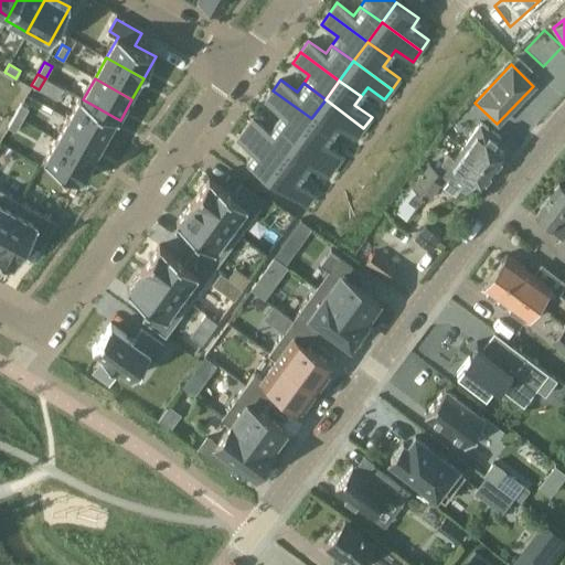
[(273,91),(265,100),(281,114),(275,121),(297,138),(311,118),(273,91)]
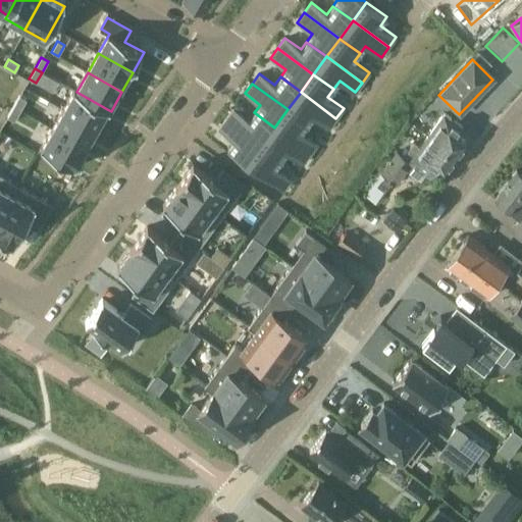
[(73,90),(62,109),(97,128),(107,109),(76,92),(73,90)]
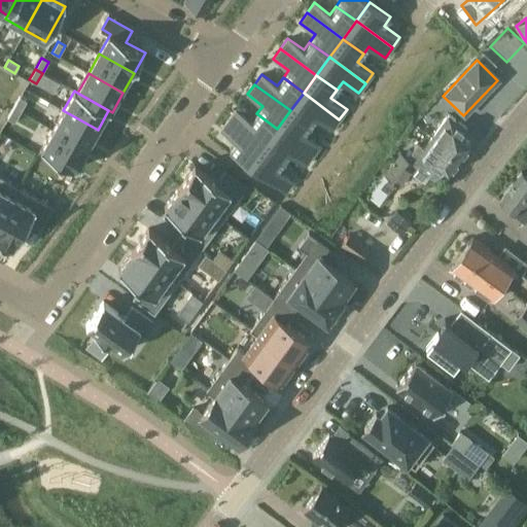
[(304,93),(290,110),(311,126),(316,117),(331,129),(339,119),(304,93)]
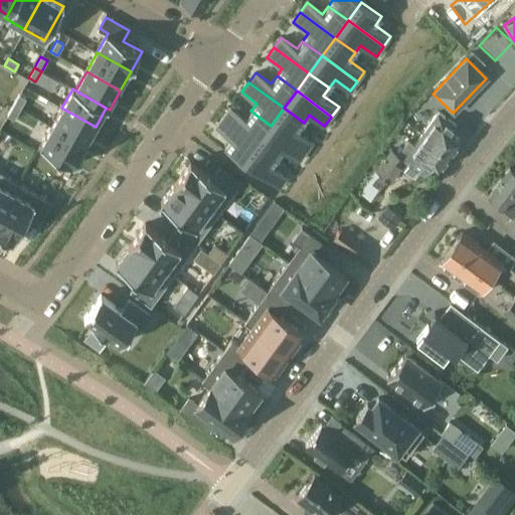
[(19,95),(13,105),(20,109),(26,99),(19,95)]
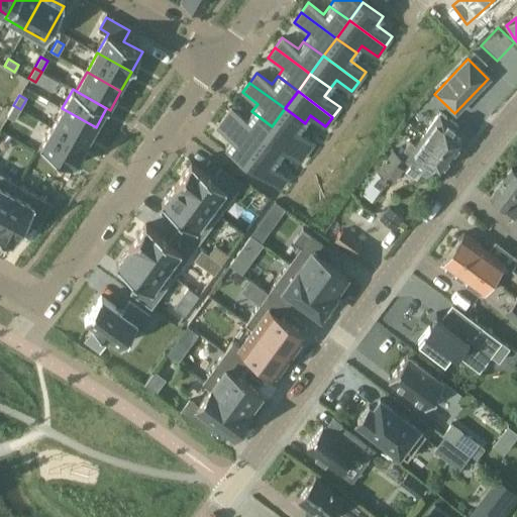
[(13,105),(7,116),(14,120),(20,109),(13,105)]
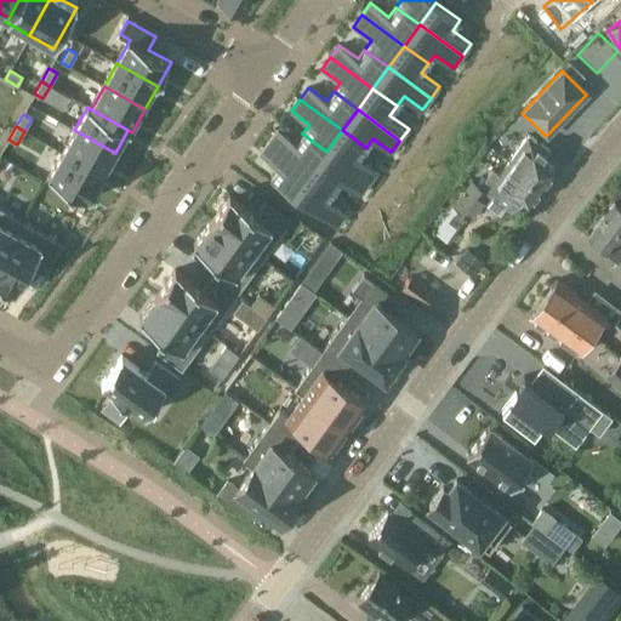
[(74,130),(61,152),(102,175),(115,153),(74,130)]
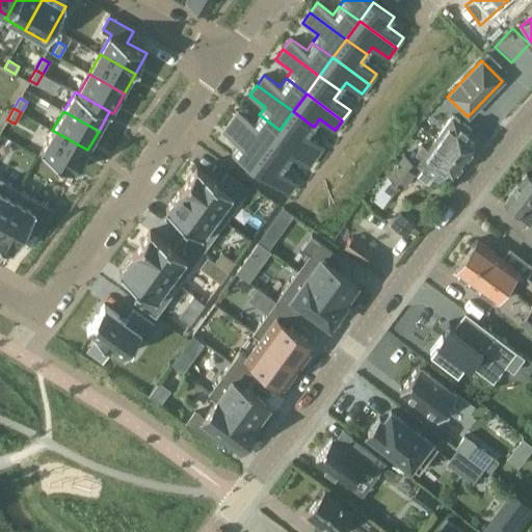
[(237,111),(230,122),(266,148),(280,130),(259,114),(254,123),(237,111)]
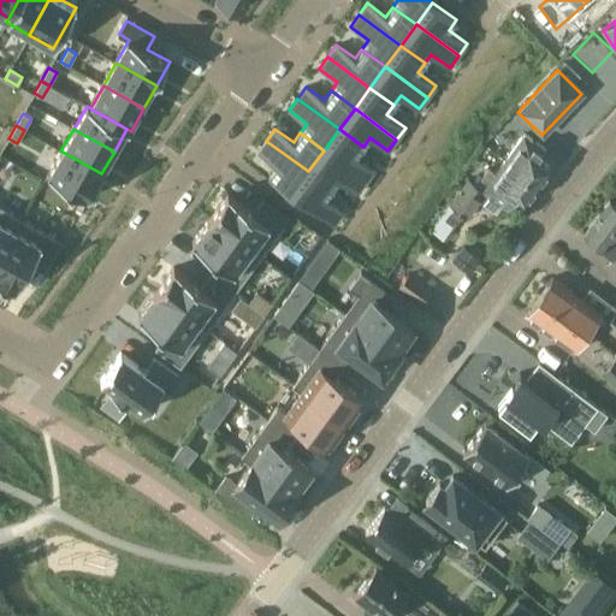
[(339,129),(324,150),(366,181),(374,170),(356,157),(363,147),(339,129)]
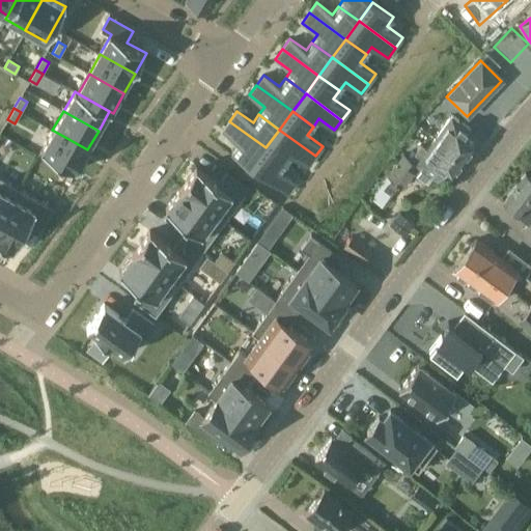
[(451,116),(434,139),(463,159),(473,144),(463,138),(469,130),(451,116)]
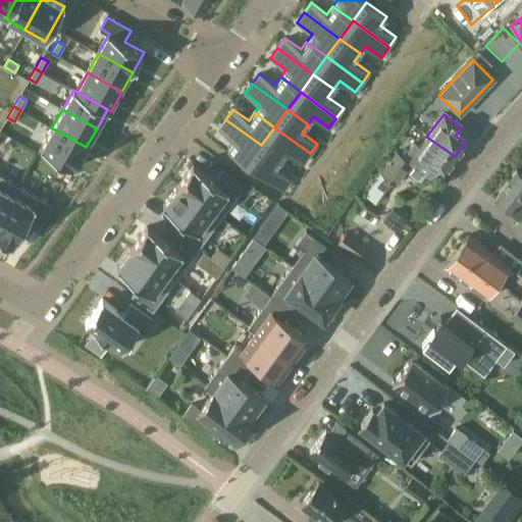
[(225,119),(218,128),(233,140),(228,148),(227,149),(248,164),(261,145),(225,119)]
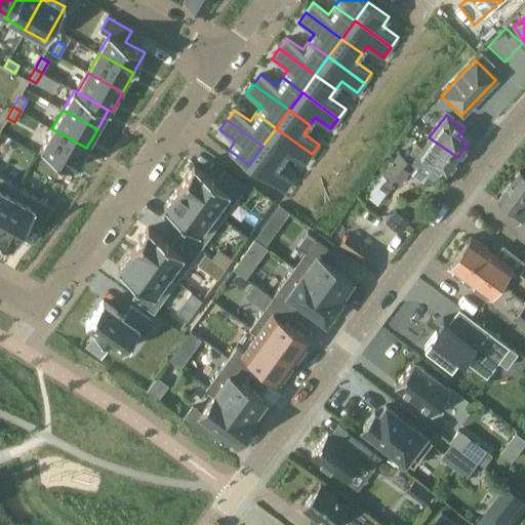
[(51,128),(40,149),(75,168),(86,148),(51,128)]
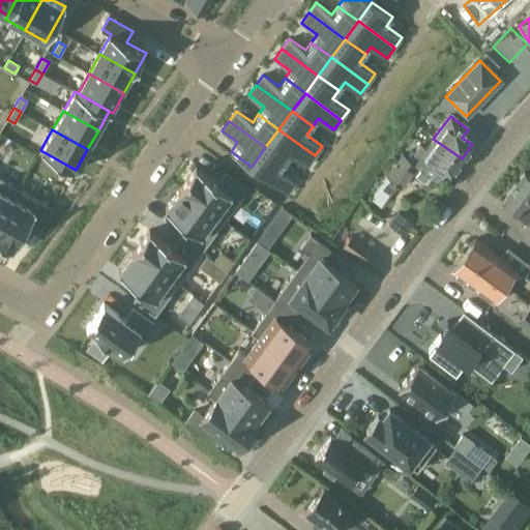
[(278,129),(265,147),(286,163),(292,154),(307,166),(315,155),(278,129)]
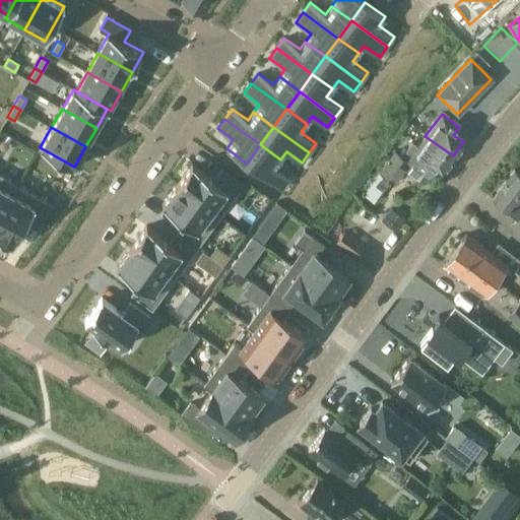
[(395,151),(380,172),(394,182),(409,161),(428,175),(435,165),(442,170),(453,155),(425,136),(417,146),(412,143),(402,156),(395,151)]
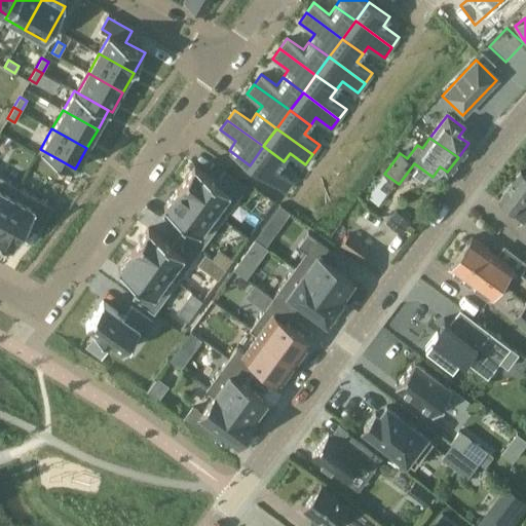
[(263,146),(250,165),(286,191),(293,181),(277,168),(284,161),(263,146)]
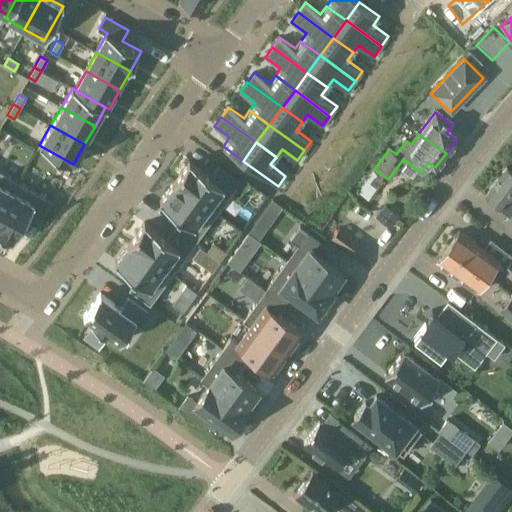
[(189,161),(174,181),(209,207),(224,186),(232,192),(239,182),(217,166),(210,176),(189,161)]
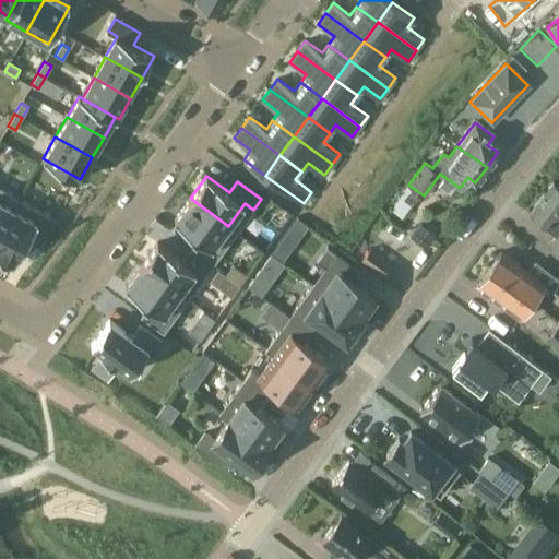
[(558,188),(551,182),(530,212),(557,233),(549,242),(558,249),(558,188)]
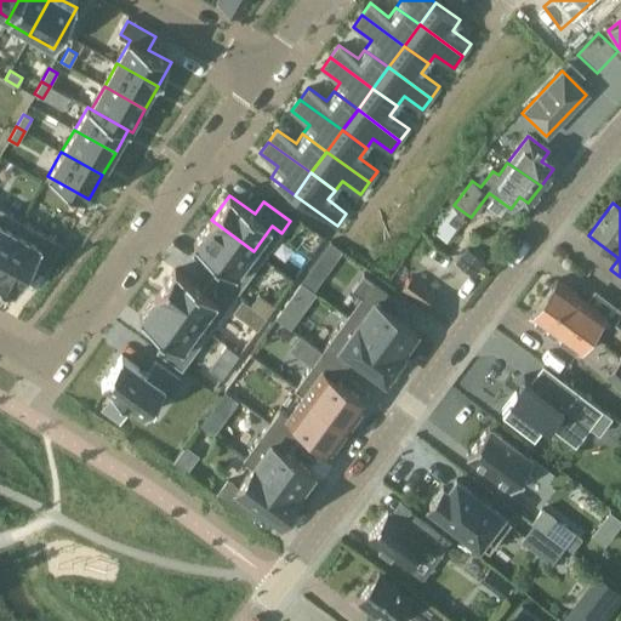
[(211,220),(193,244),(218,263),(210,275),(235,295),(245,283),(235,275),(254,251),(211,220)]
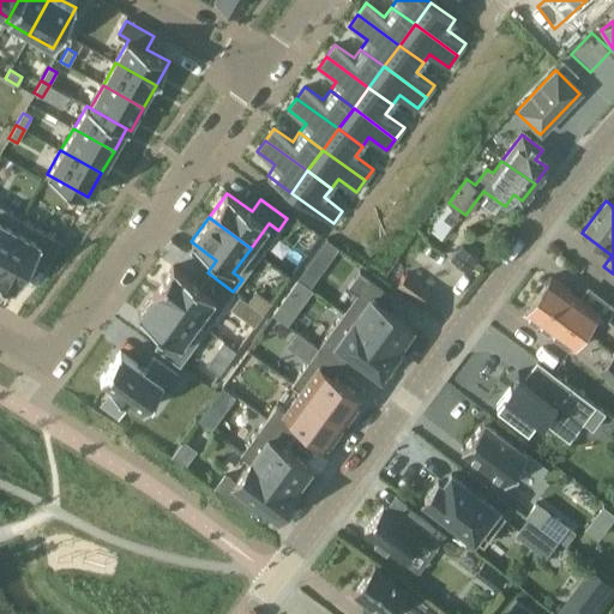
[(0,254),(14,228),(0,220),(0,254)]
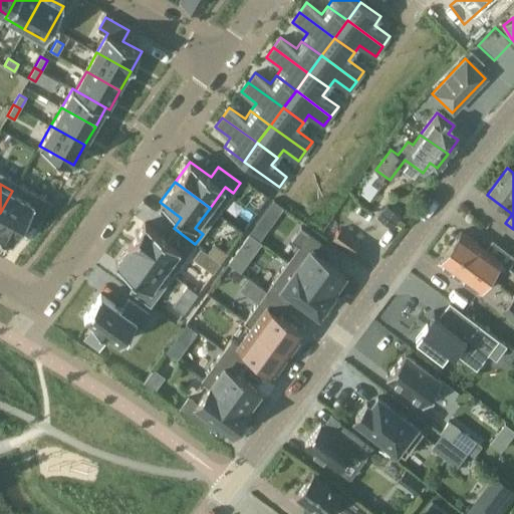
[(12,191),(0,213),(0,234),(13,242),(26,219),(37,225),(50,202),(39,195),(34,204),(12,191)]
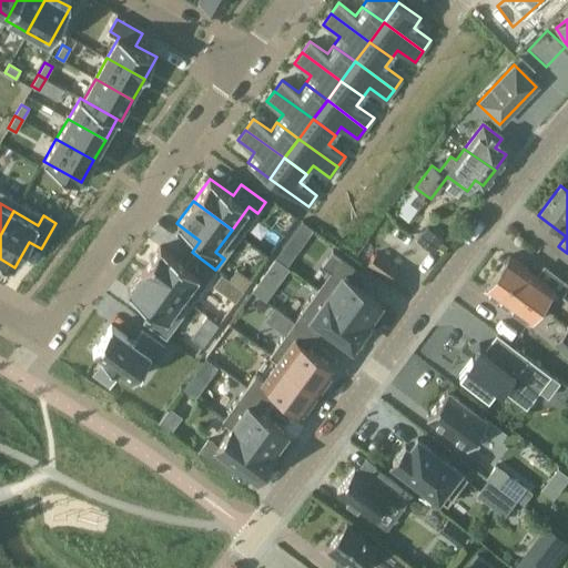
[(301,222),(291,236),(302,244),(312,230),(301,222)]
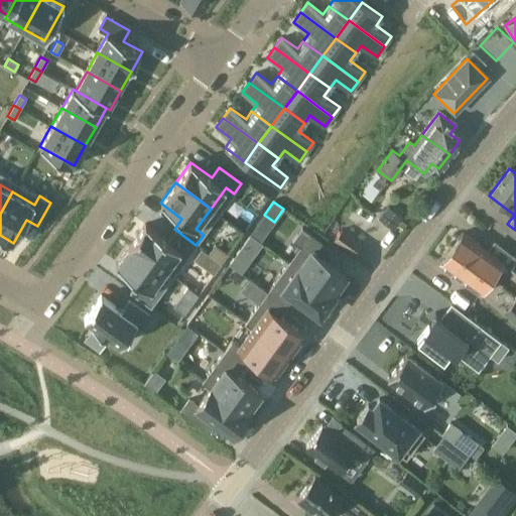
[(387,206),(378,218),(393,230),(402,218),(387,206)]
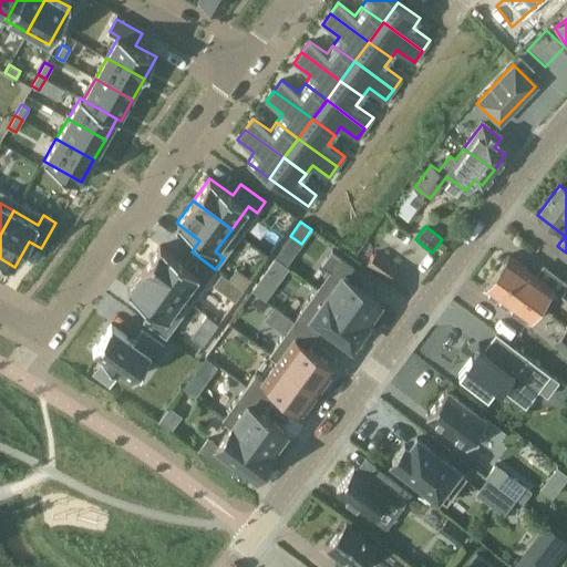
[(160,246),(143,268),(182,297),(198,275),(207,280),(215,269),(192,251),(191,251),(183,263),(160,246)]
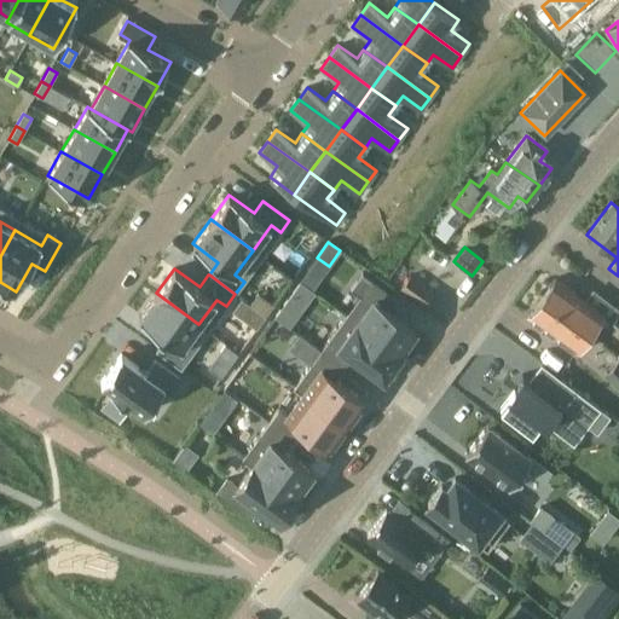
[(359,298),(346,316),(400,354),(416,331),(387,308),(395,298),(362,272),(350,289),(359,298)]
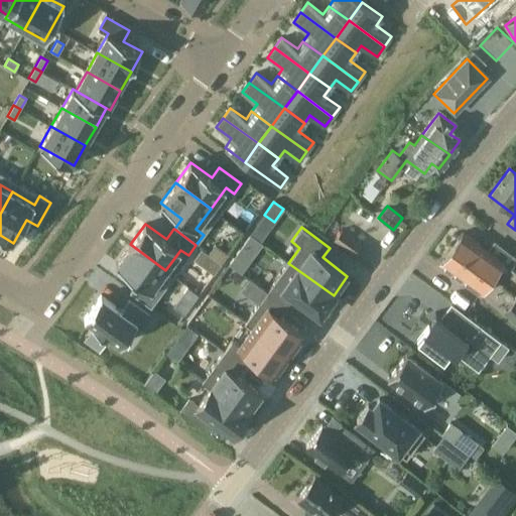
[(341,231),(335,241),(354,254),(360,245),(341,231)]
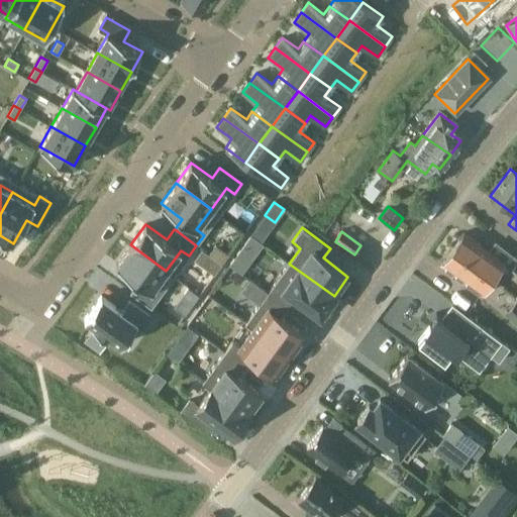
[(476,266),(486,273),(491,266),(501,274),(507,265),(487,249),(463,232),(452,248),(469,261),(476,266)]
